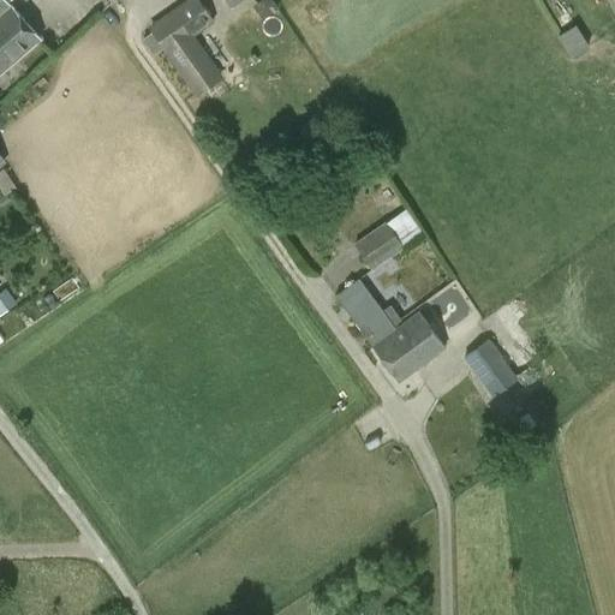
[(0,0),(0,72),(39,39),(10,5),(9,6),(1,0),(0,0)]
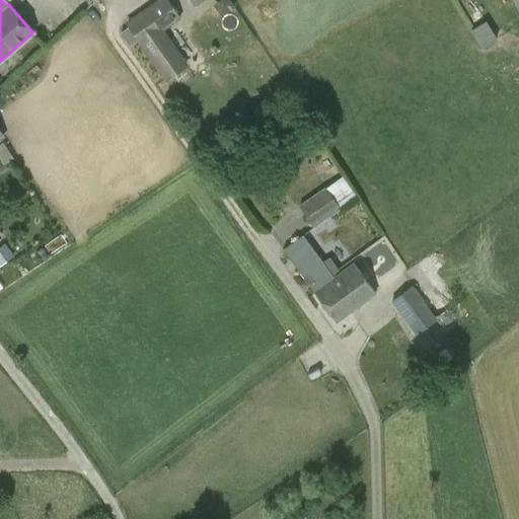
[(137,38),(149,55),(164,77),(183,64),(160,30),(178,18),(166,0),(157,0),(127,21),(129,24),(120,30),(129,44),(137,38)]
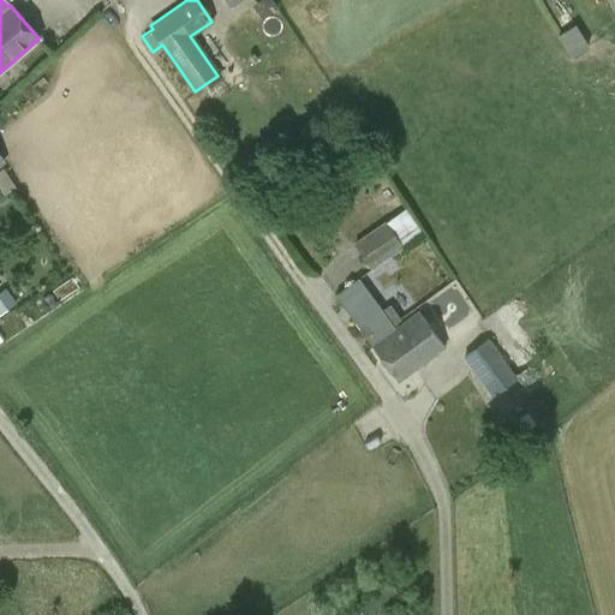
[(571,58),(589,47),(574,24),(556,36),(571,58)]
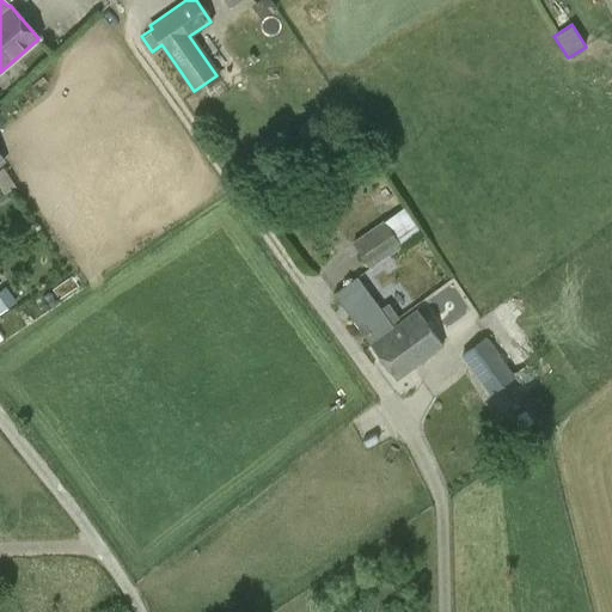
[(352,243),(371,269),(390,255),(421,232),(403,206),(384,221),(383,220),(352,243)]
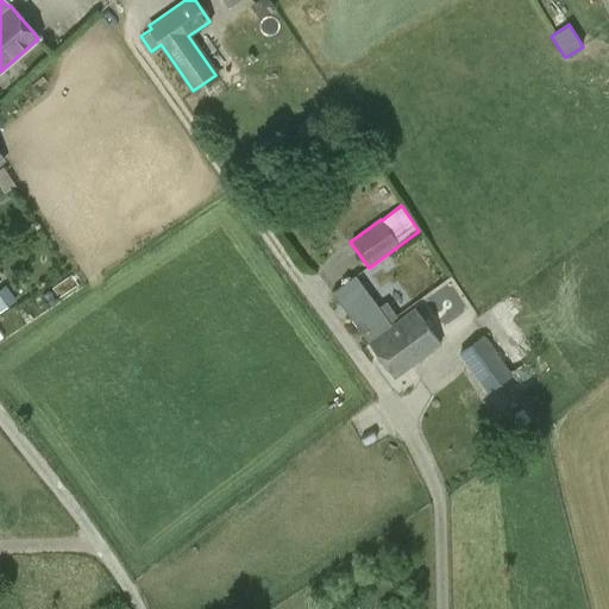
[(387,302),(380,308),(355,275),(332,292),(368,341),(391,325),(390,322),(397,316),(387,302)]
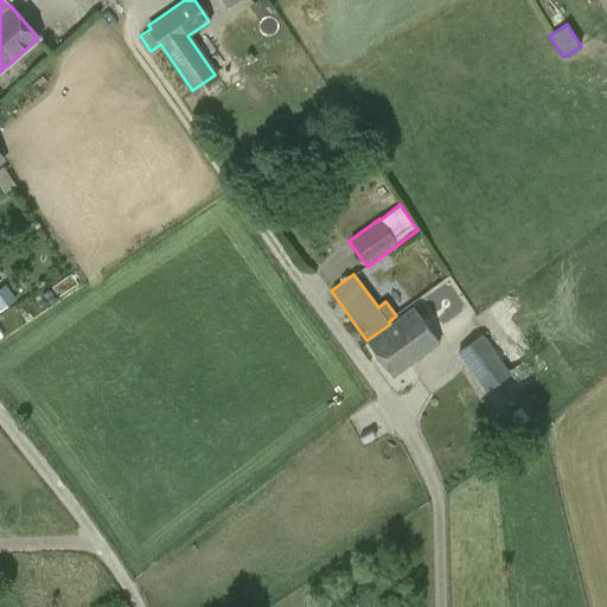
[(413,307),(390,324),(366,340),(393,376),(439,343),(413,307)]
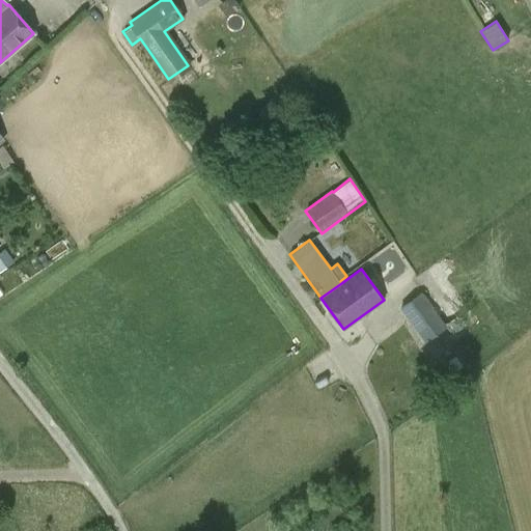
[(421,291),(398,308),(425,343),(447,327),(421,291)]
